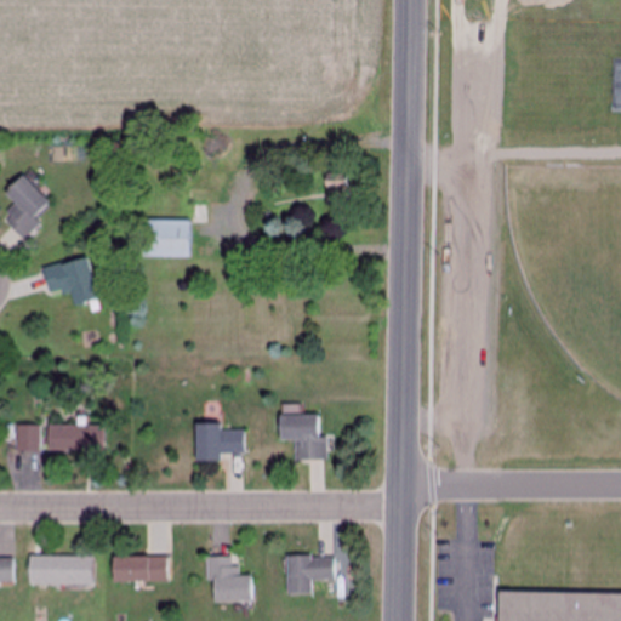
[(347,174),(323,174),(323,205),(347,205),(347,174)]
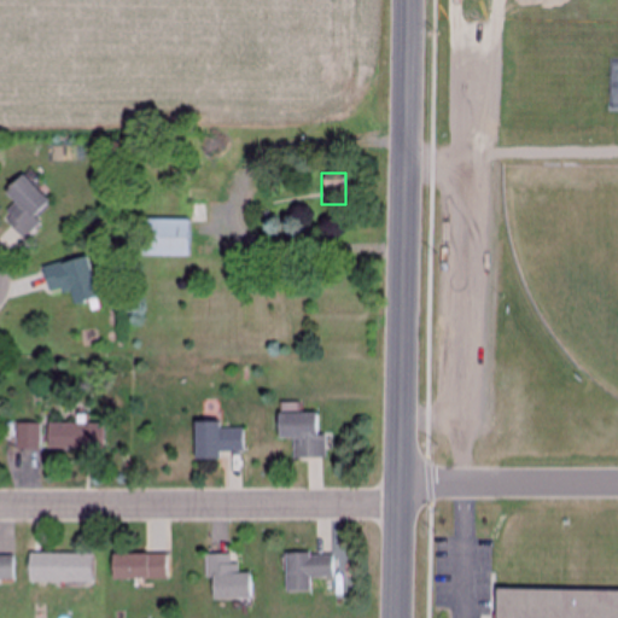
[(13,204),(1,217),(22,239),(38,223),(31,217),(47,202),(21,175),(3,193),(13,204)]
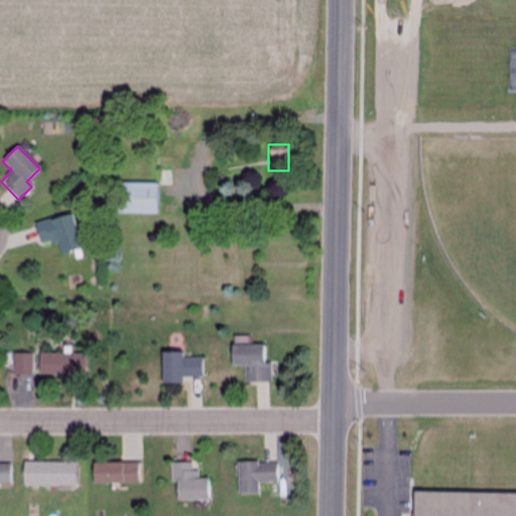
[(157,183),(109,183),(109,215),(157,215),(157,183)]
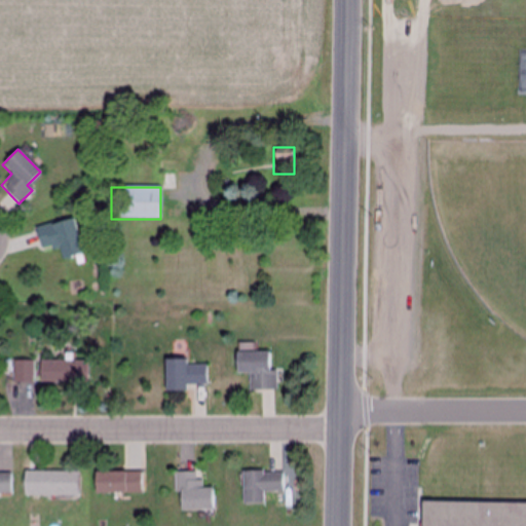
[(34,228),(39,251),(58,247),(61,259),(81,255),(73,219),(34,228)]
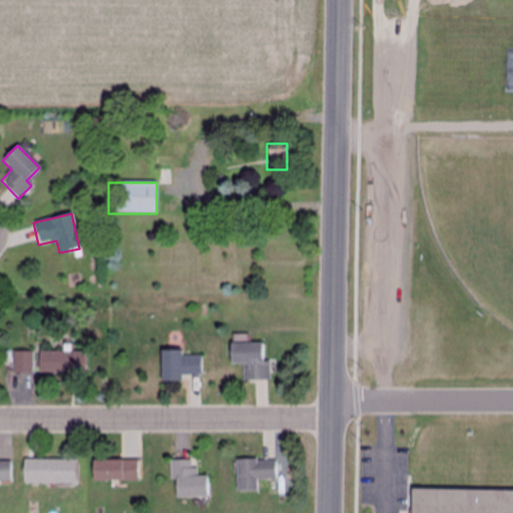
[(263,360),(263,342),(228,342),(228,363),(240,363),(240,379),(268,379),(268,360),(263,360)]
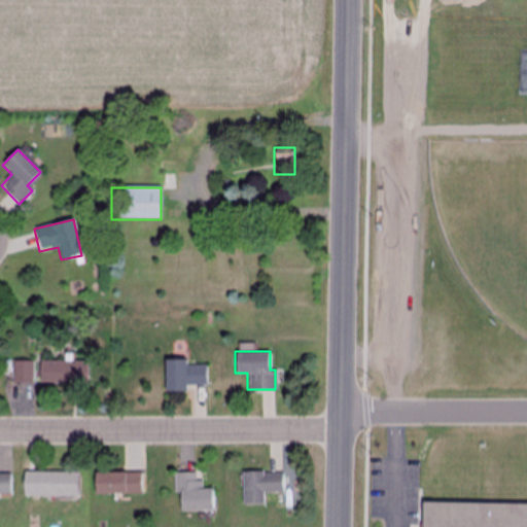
[(164,358),(164,387),(205,387),(205,363),(185,363),(185,358),(164,358)]
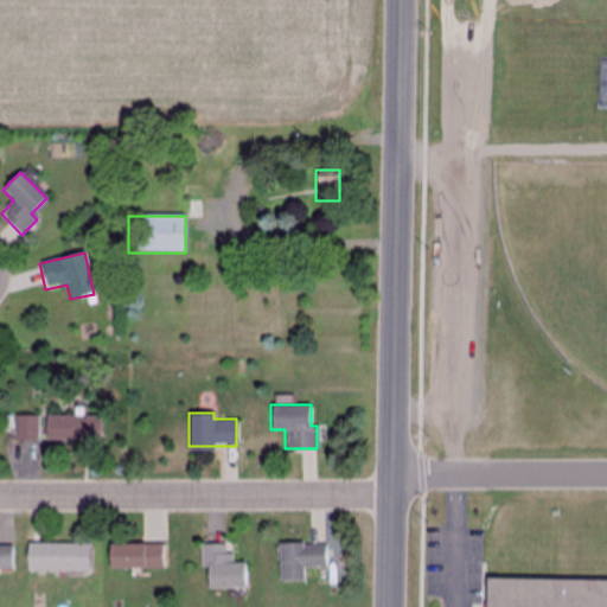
[(14,441),(37,441),(37,415),(14,415),(14,441)]
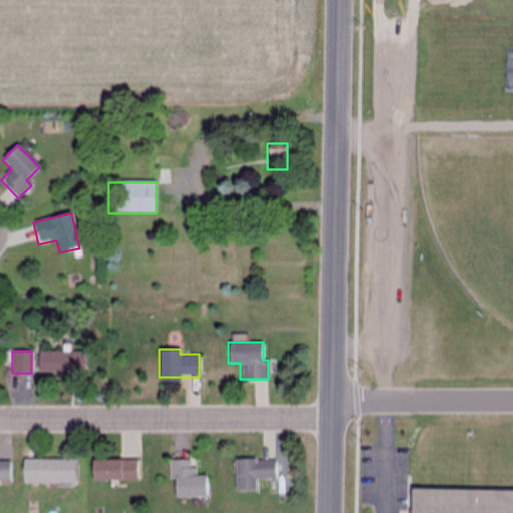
[(37,373),(84,373),(84,351),(37,351),(37,373)]
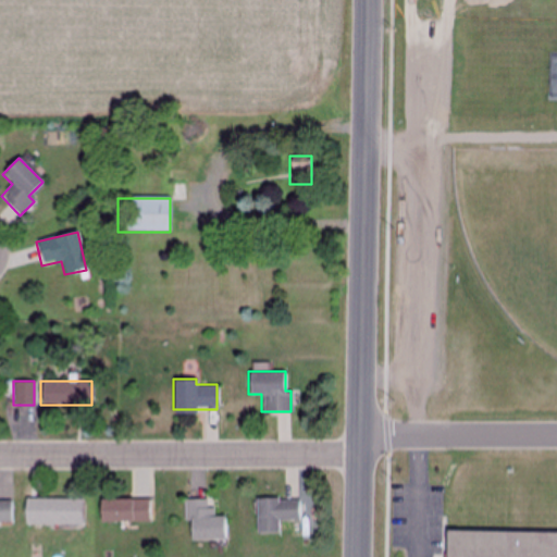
[(255,497),(255,531),(299,531),(299,497),(255,497)]
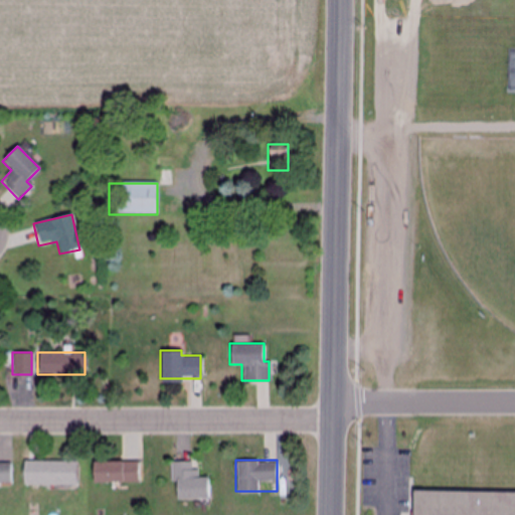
[(169,461),(170,482),(174,482),(174,499),(208,499),(207,477),(196,477),(196,461),(169,461)]
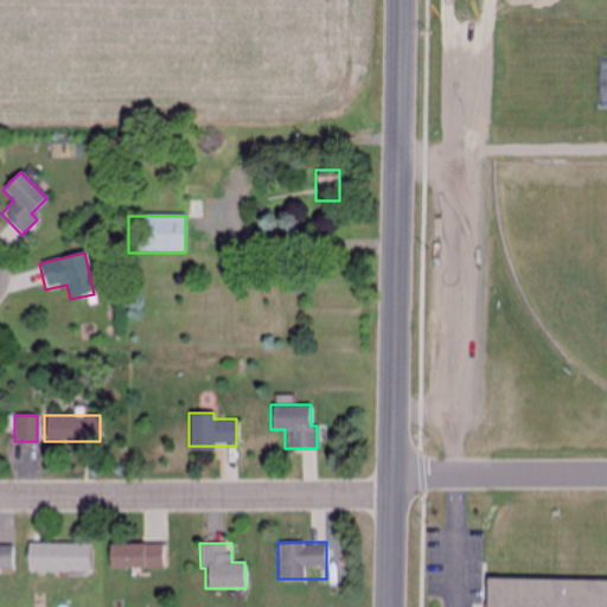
[(89,544),(26,544),(26,572),(89,572),(89,544)]
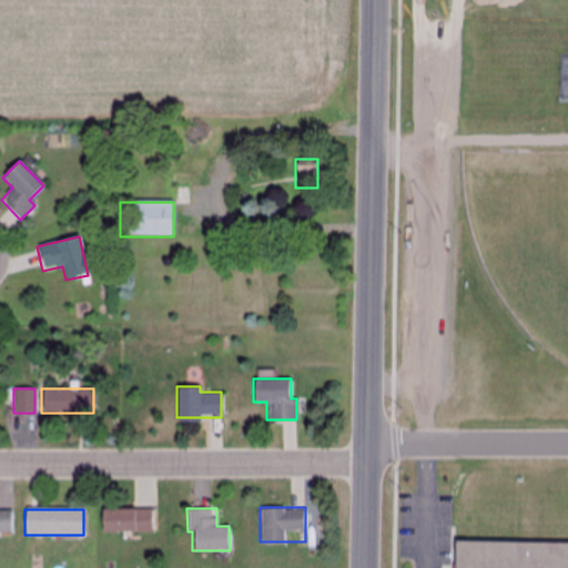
[(101,531),(151,531),(151,509),(101,509),(101,531)]
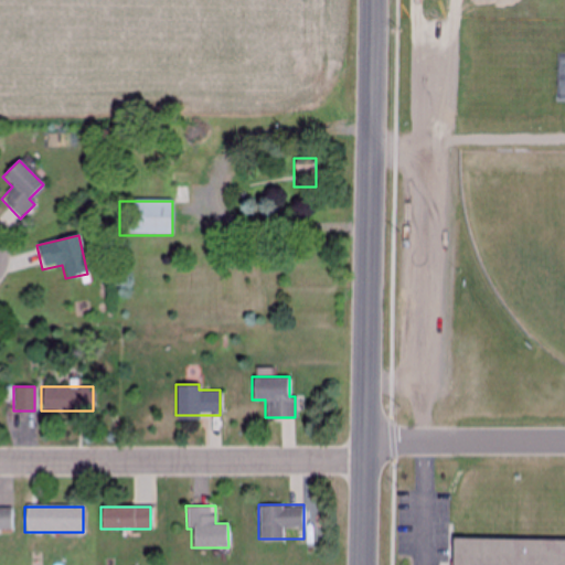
[(0,531),(10,531),(10,509),(0,508),(0,531)]
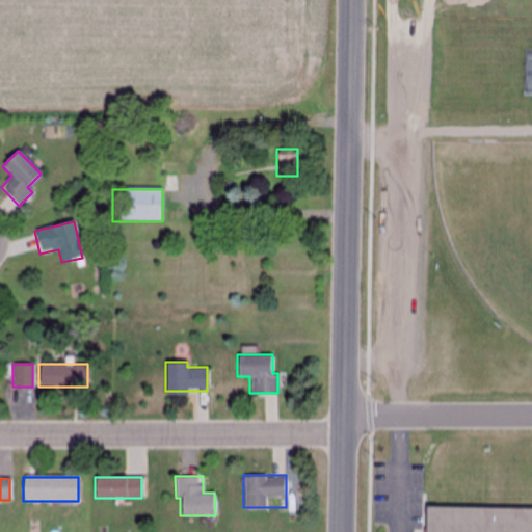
[(531,531),(531,508),(423,505),(422,531),(531,531)]
